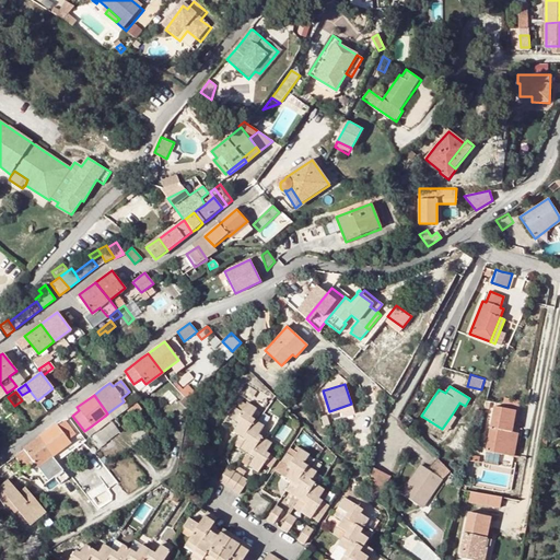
[(124,401),(108,412),(113,418),(117,416),(123,411),(128,407),(124,401)]
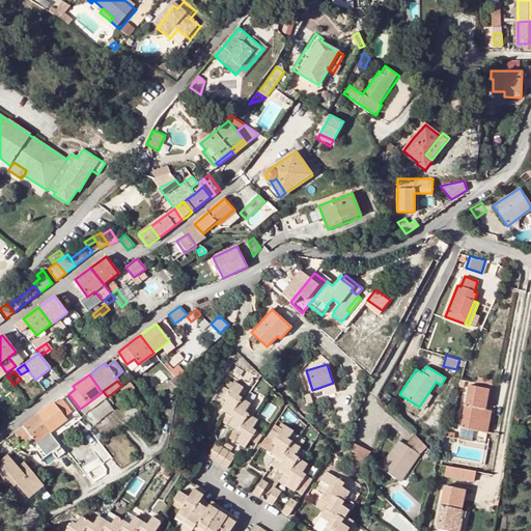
[(220,410),(229,415),(241,398),(238,396),(243,388),(233,382),(228,390),(222,387),(217,395),(225,401),(220,410)]
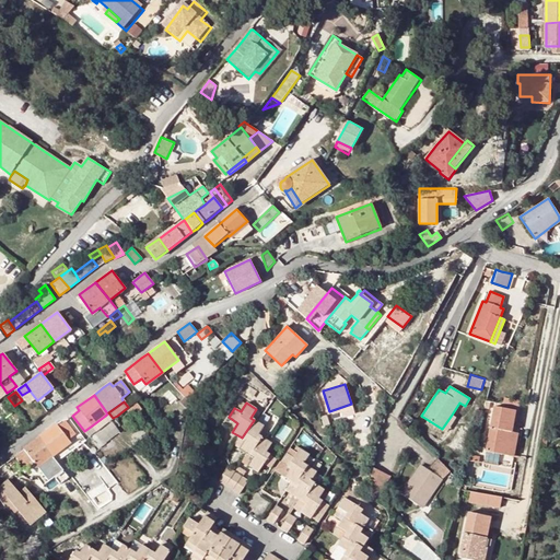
[(511,432),(515,410),(493,407),(486,452),(509,456),(512,441),(510,441),(511,432)]
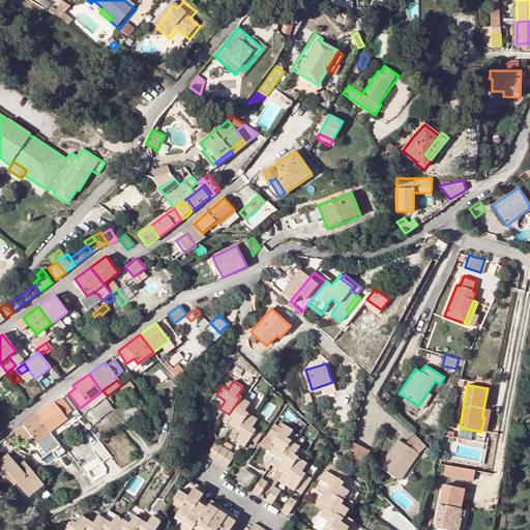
[(120,394),(116,389),(111,393),(115,399),(120,394)]
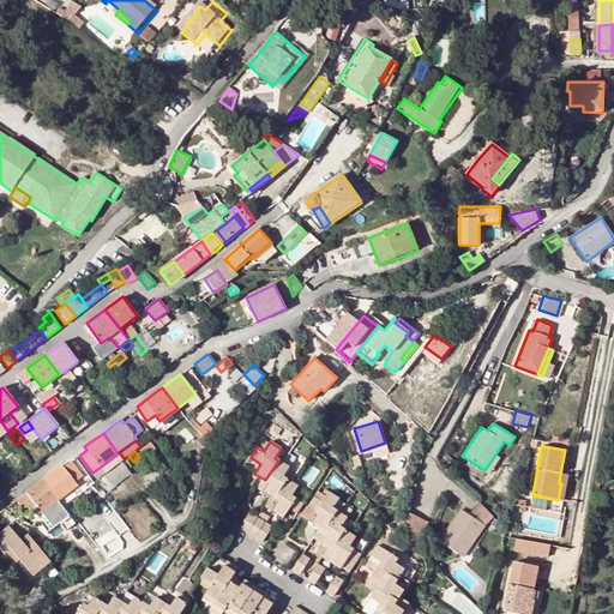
[(495,455),(485,470),(489,474),(499,458),(495,455)]
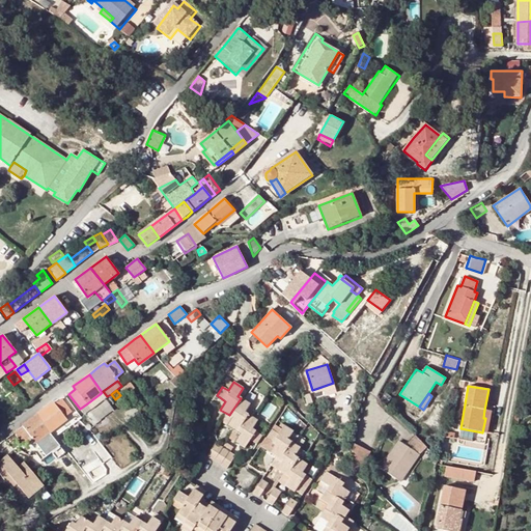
[(100,394),(87,403),(90,409),(104,398),(100,394)]
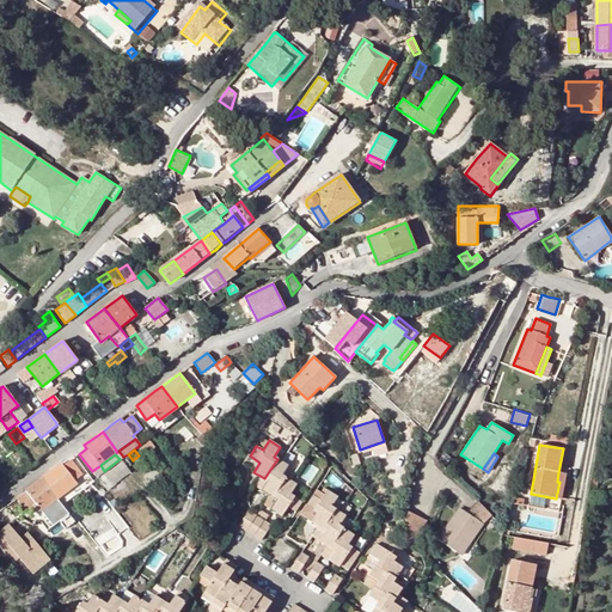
[(129,472),(120,459),(104,471),(97,477),(104,487),(108,484),(110,487),(114,484),(112,481),(117,476),(120,479),(129,472)]
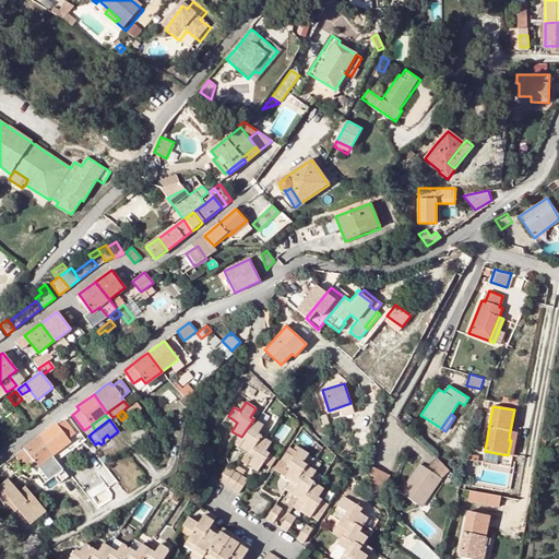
[(262,425),(253,419),(241,437),(245,439),(242,442),(239,448),(249,454),(261,436),(258,433),(262,425)]
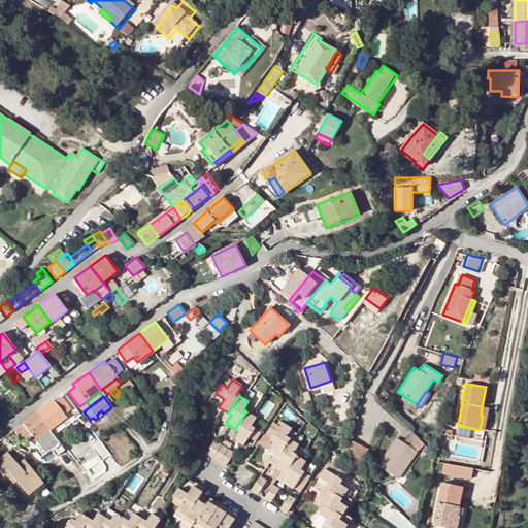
[(47,403),(37,411),(51,429),(66,418),(64,415),(70,409),(61,397),(55,401),(53,399),(47,403)]
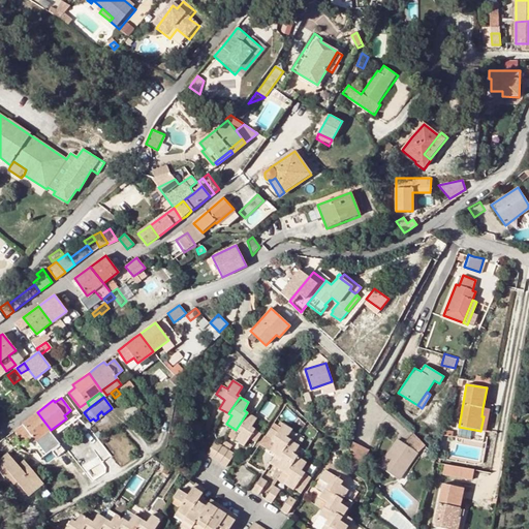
[(87,402),(80,407),(84,412),(90,407),(87,402)]
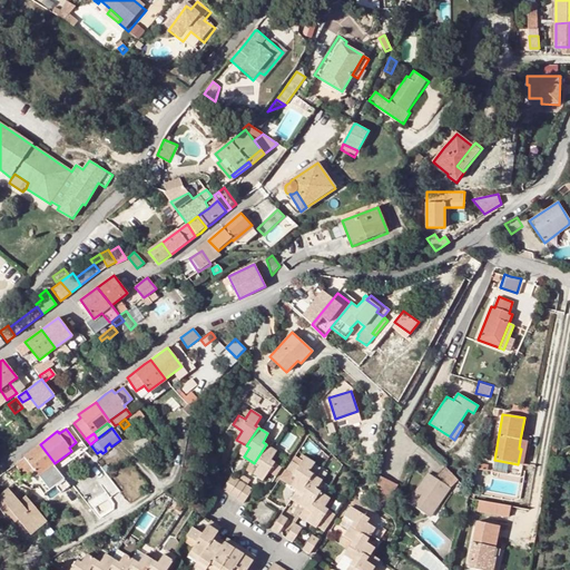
[(143,435),(133,443),(138,450),(149,443),(143,435)]
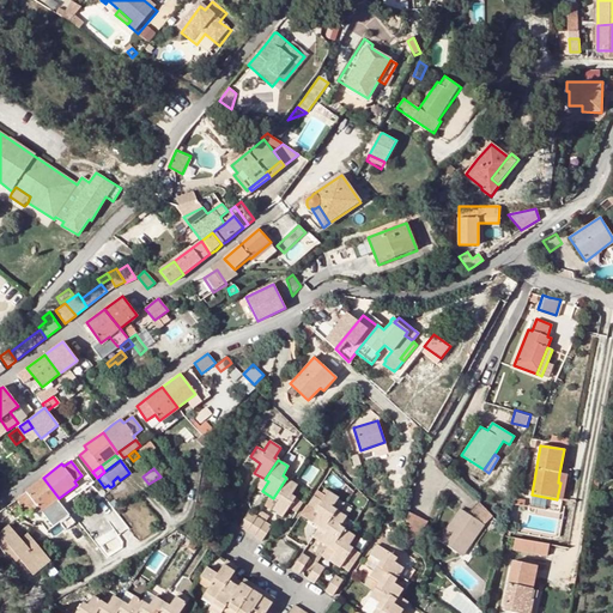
[(566,474),(559,473),(558,483),(560,483),(557,499),(563,499),(566,474)]
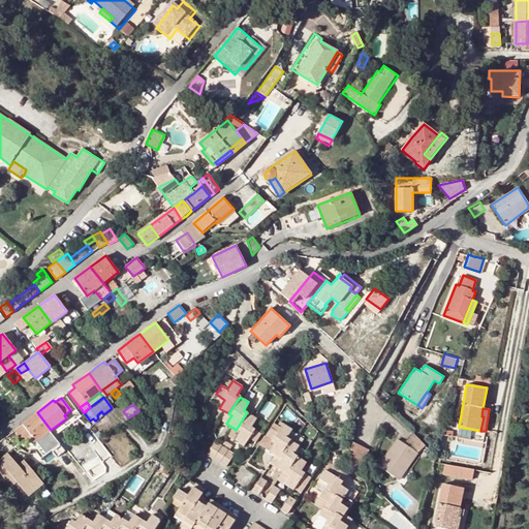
[(51,430),(37,412),(13,430),(24,443),(32,437),(35,441),(51,430)]
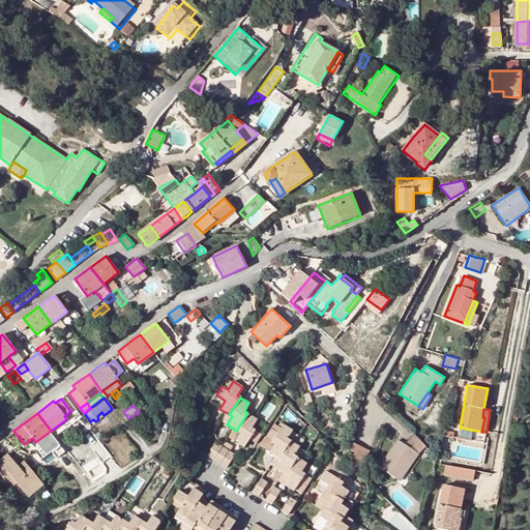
[(257,419),(247,413),(236,431),(239,433),(237,436),(234,441),(243,447),(255,430),(252,428),(257,419)]
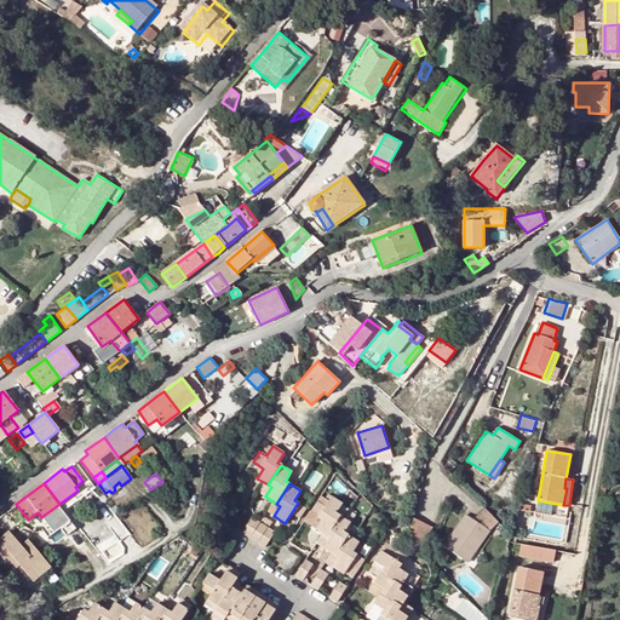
[(258,492),(265,497),(269,491),(262,486),(258,492)]
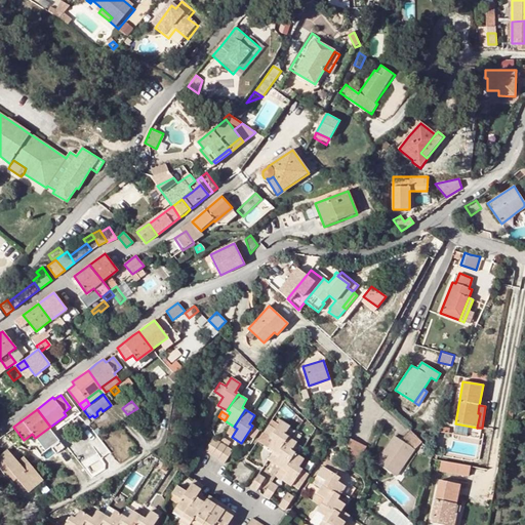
[(267,448),(276,454),(287,437),(284,435),(289,427),(280,420),(275,429),(269,425),(263,433),(273,440),(267,448)]
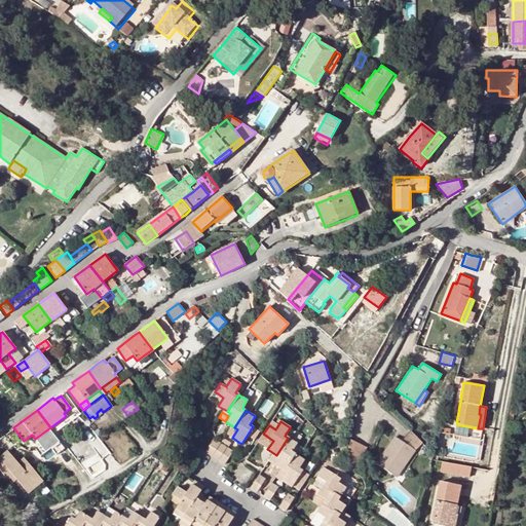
[(232,438),(235,433),(229,428),(226,434),(232,438)]
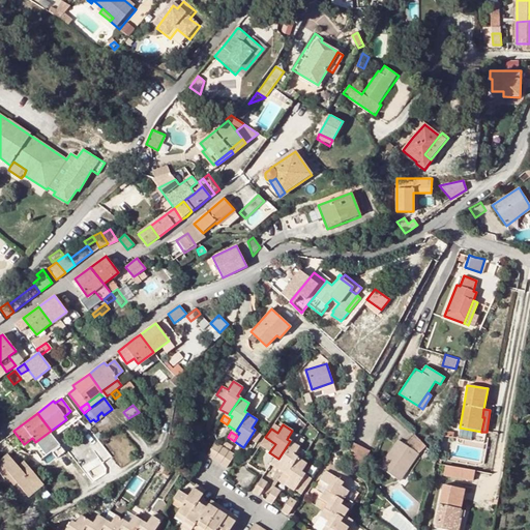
[(413,434),(402,443),(417,453),(425,447),(413,434)]
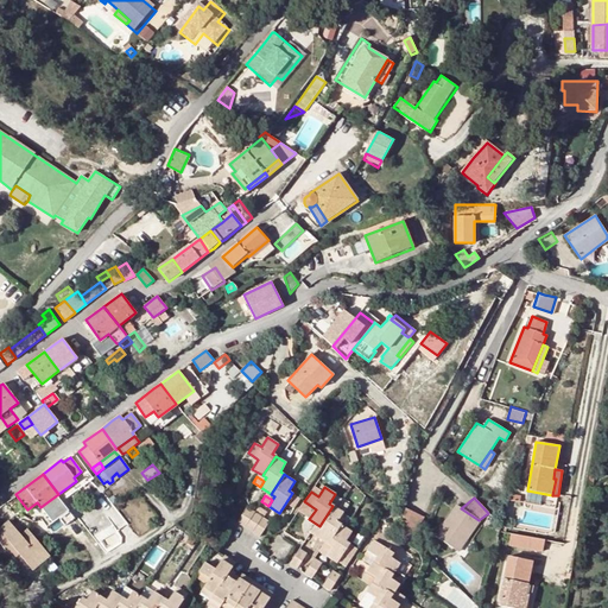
[(58,518),(64,526),(74,519),(61,501),(39,518),(46,527),(58,518)]
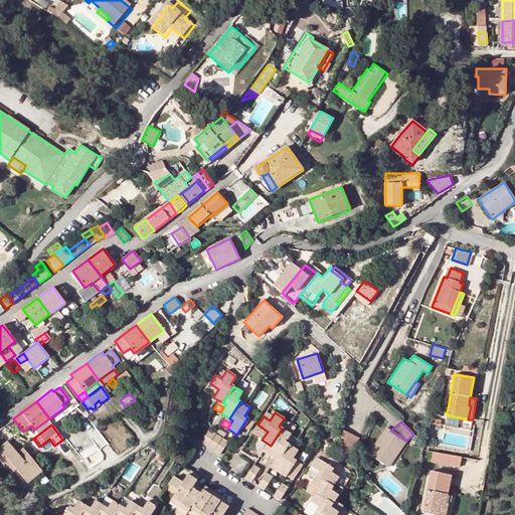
[(386,427),(368,455),(383,465),(393,451),(397,454),(405,441),(390,431),(386,427)]
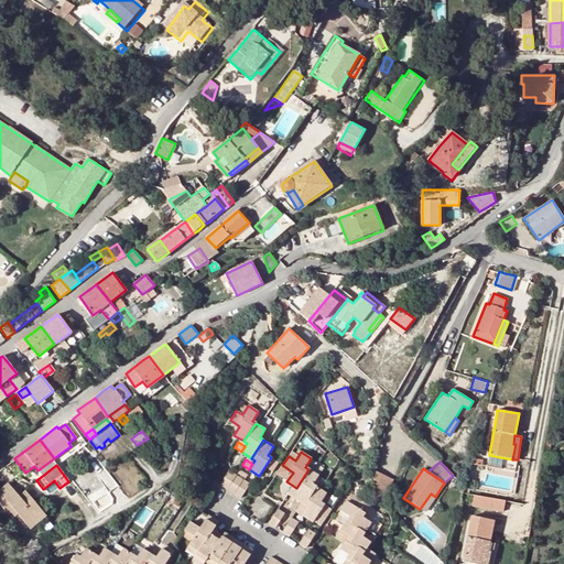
[(308,469),(296,488),(300,490),(297,494),(294,499),(303,506),(316,487),(313,485),(317,476),(308,469)]
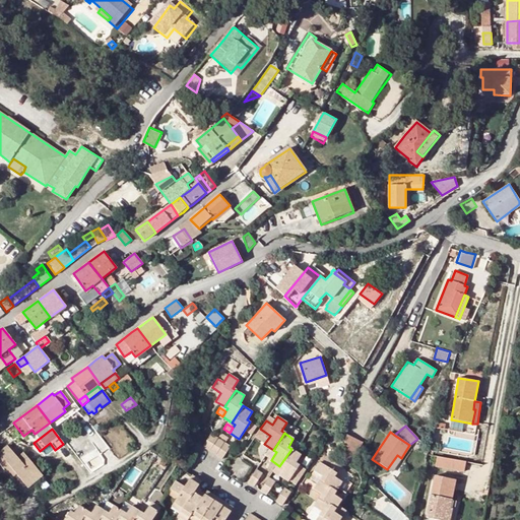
[(217,438),(211,434),(202,447),(209,451),(217,438)]
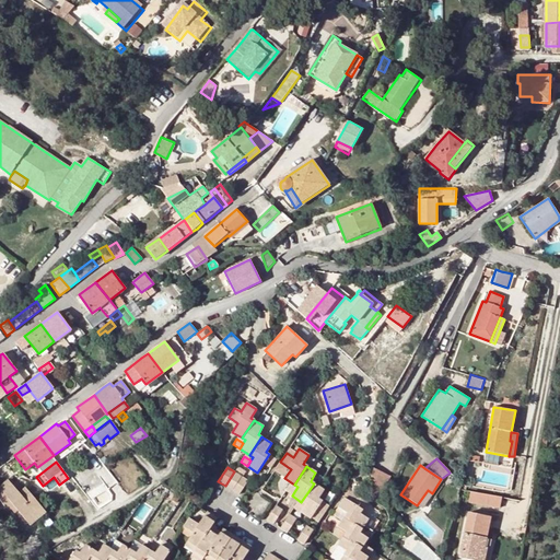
[(373,468),(368,489),(377,499),(388,477),(373,468)]
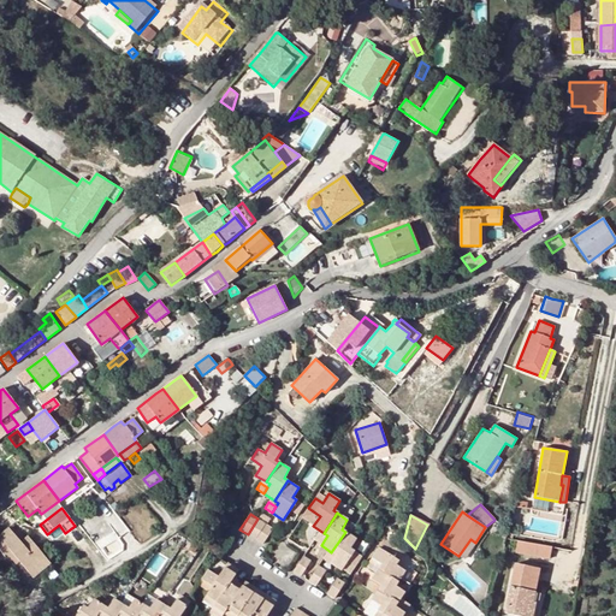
[(265,523),(258,519),(248,534),(254,539),(265,523)]
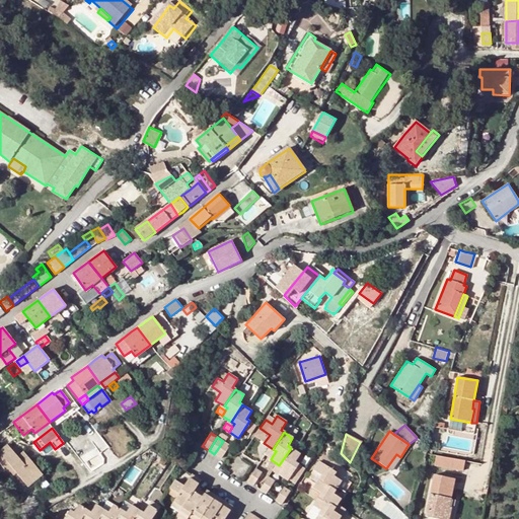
[(229,445),(223,441),(214,454),(220,458),(229,445)]
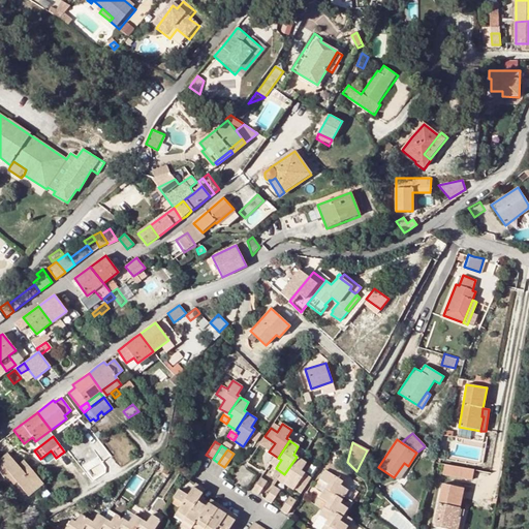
[(45,465),(56,458),(51,450),(40,459),(45,465)]
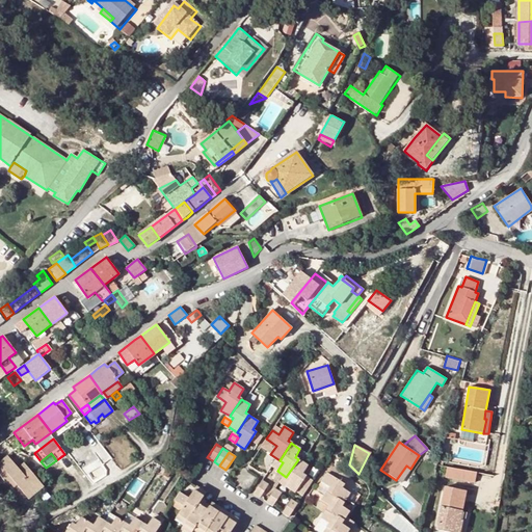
[(0,461),(0,475),(8,485),(10,483),(14,481),(17,485),(25,495),(40,483),(24,463),(18,469),(7,456),(0,461)]
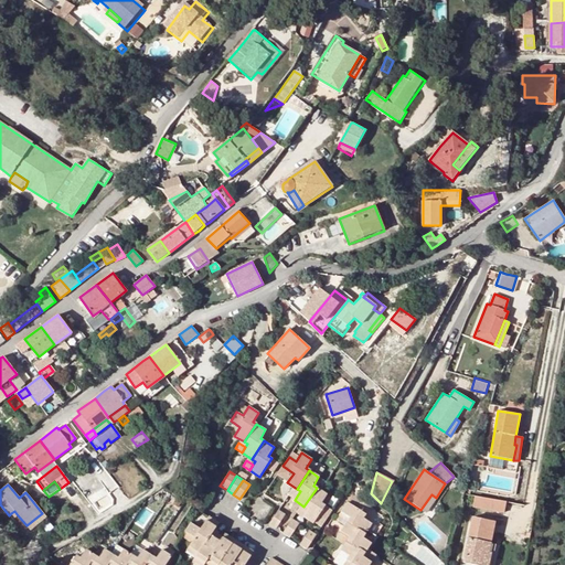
[(327,494),(317,488),(304,507),(308,509),(306,512),(302,518),(312,524),(318,515),(326,520),(332,510),(321,503),(327,494)]
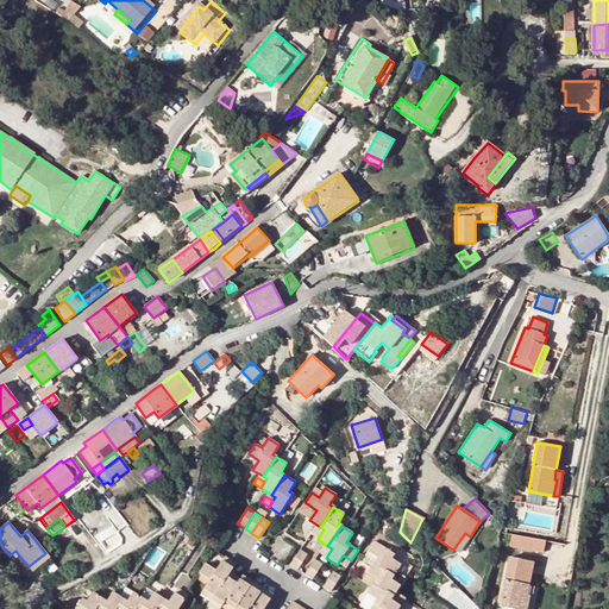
[(309,534),(318,539),(321,533),(314,528),(309,534)]
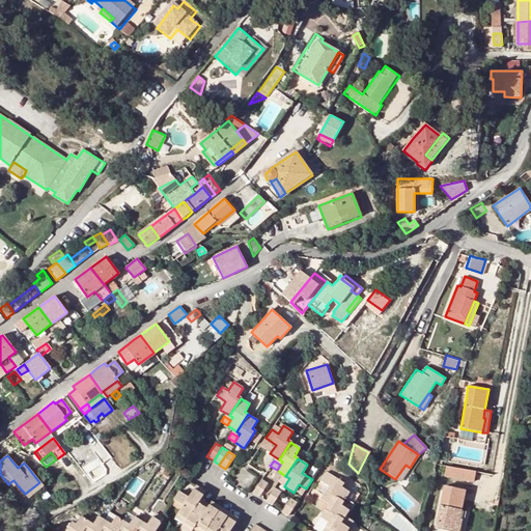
[(399,482),(410,468),(406,465),(395,479),(399,482)]
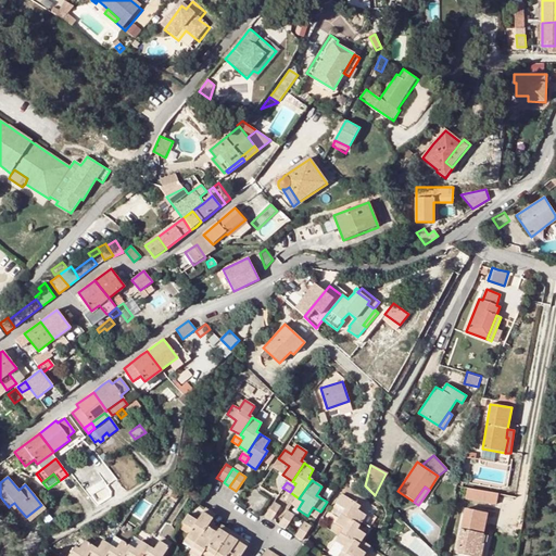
[(468,488),(466,498),(497,504),(498,493),(468,488)]
